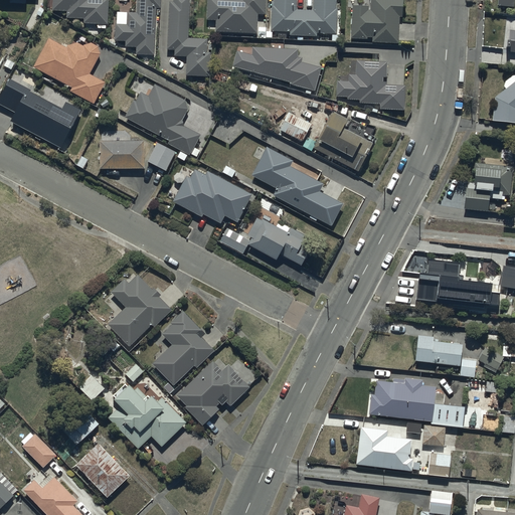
[(83,22),(98,22),(98,27),(106,27),(106,23),(108,23),(108,0),(52,0),(53,8),(67,8),(66,16),(83,16),(83,22)]
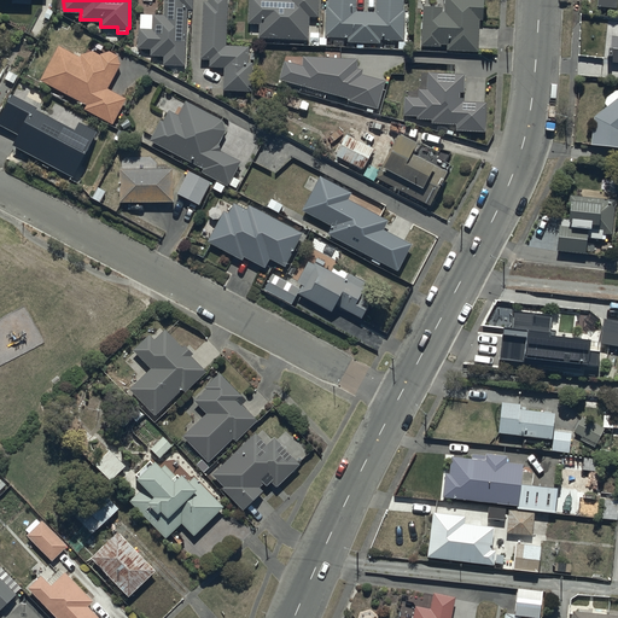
[(192,0),(164,0),(164,13),(140,12),(139,47),(151,47),(151,54),(165,54),(165,63),(185,64),(187,7),(192,9),(192,0)]
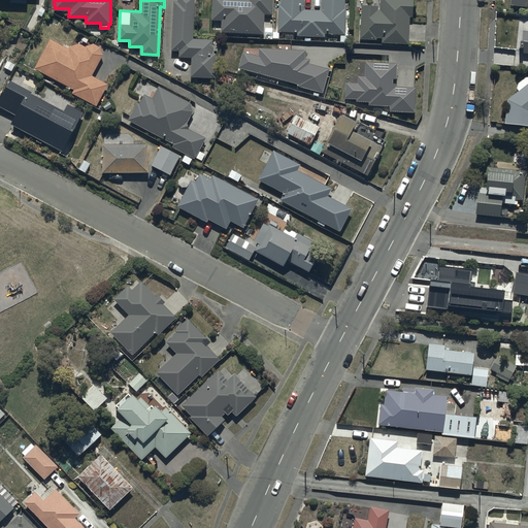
[(173,0),(172,48),(179,50),(179,56),(191,56),(191,75),(216,76),(217,53),(212,53),(212,38),(193,37),(194,0),(173,0)]
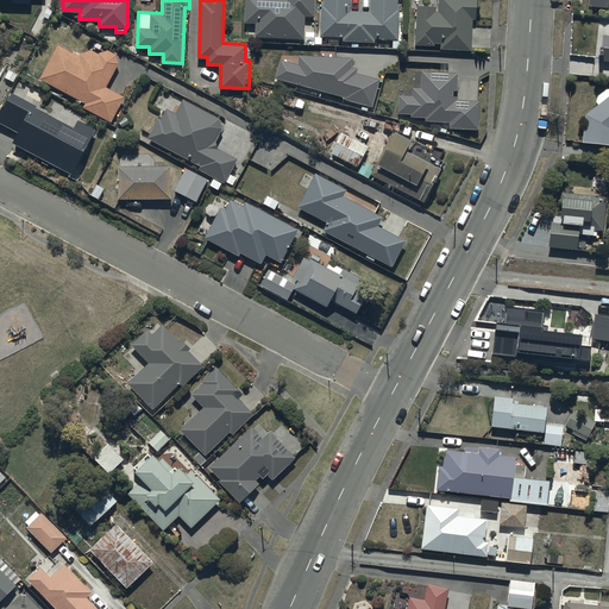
[(245,0),(245,22),(255,22),(255,35),(303,36),(305,13),(313,13),(313,0),(245,0)]
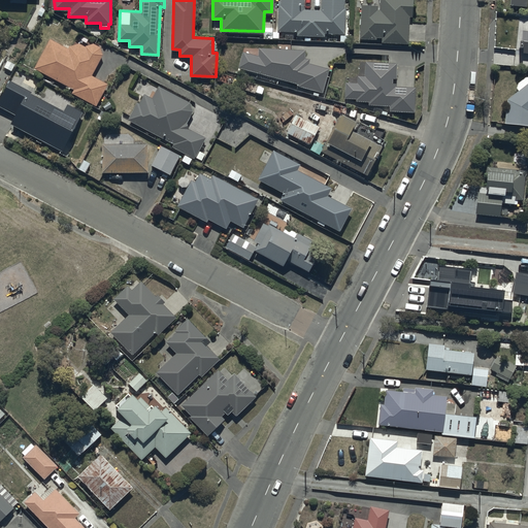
[(303,0),(279,0),(278,30),(298,31),(297,34),(325,35),(325,32),(343,33),(344,0),(322,0),(322,7),(303,7),(303,0)]
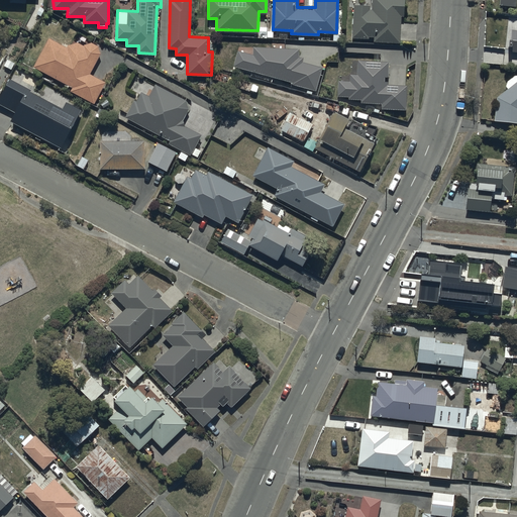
[(371,8),(370,5),(353,3),(353,36),(375,36),(375,40),(401,40),(401,16),(404,16),(404,0),(373,0),(374,8),(371,8)]
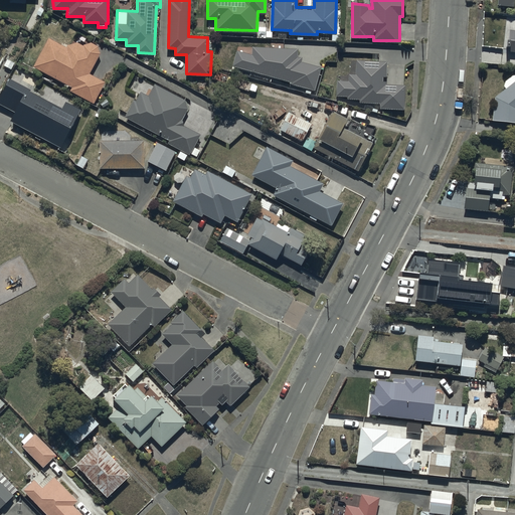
[(66,44),(48,35),(33,65),(72,84),(69,90),(95,102),(105,79),(91,72),(101,51),(99,44),(93,41),(83,43),(78,41),(66,44)]
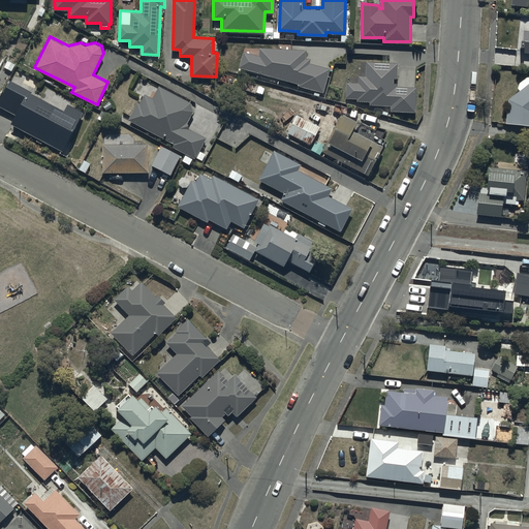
[(305,57),(305,48),(259,47),(259,54),(242,50),(237,68),(322,90),(328,67),(309,63),(310,58),(305,57)]
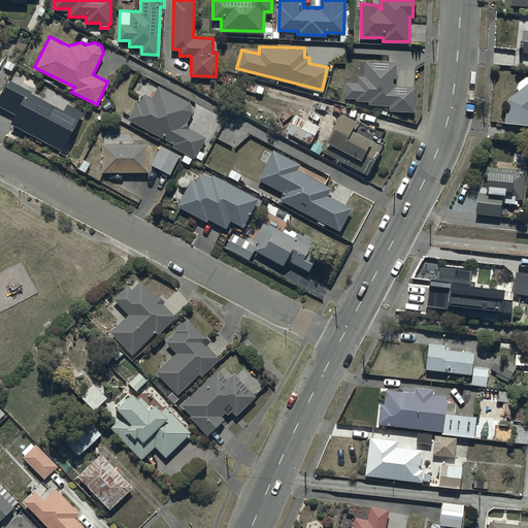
[(414,110),(414,86),(395,85),(397,62),(367,63),(366,77),(359,76),(358,83),(345,81),(344,96),(356,97),(414,110)]
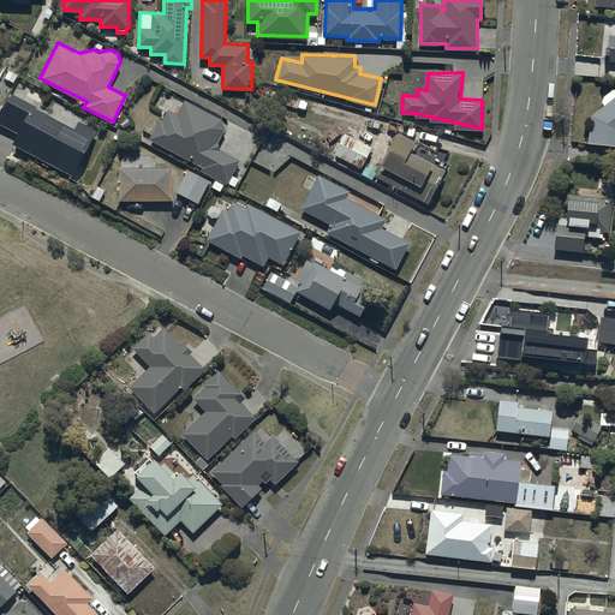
[(39,103),(12,90),(0,112),(0,124),(18,133),(13,143),(75,174),(97,129),(79,120),(76,126),(36,106),(39,103)]
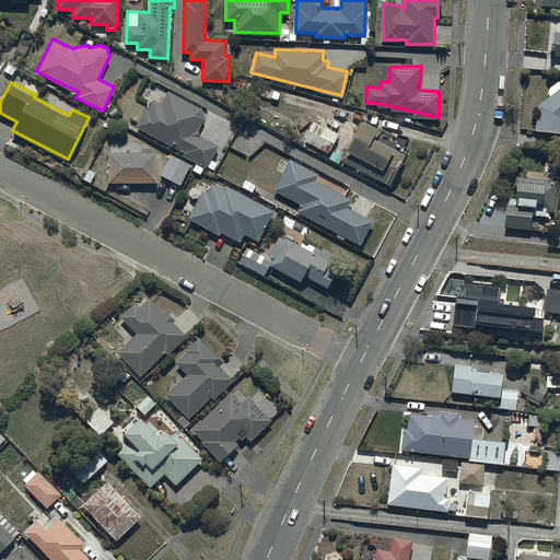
[(559,85),(539,104),(537,128),(559,130),(559,85)]
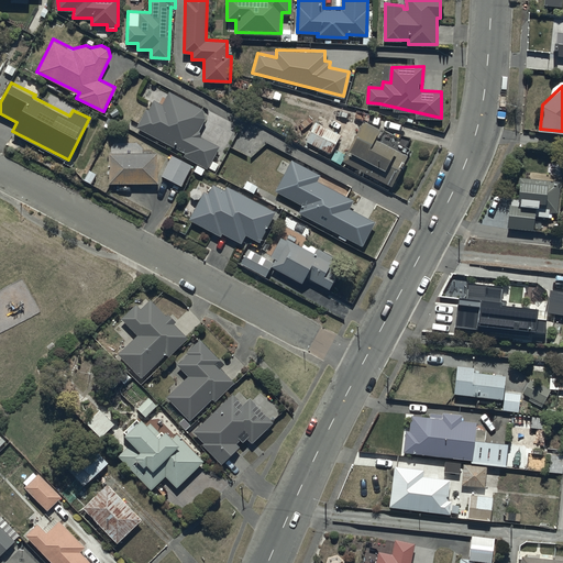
[(203,108),(170,89),(163,102),(154,97),(148,107),(146,106),(135,125),(185,153),(184,154),(208,168),(221,145),(202,134),(200,129),(206,117),(203,108)]
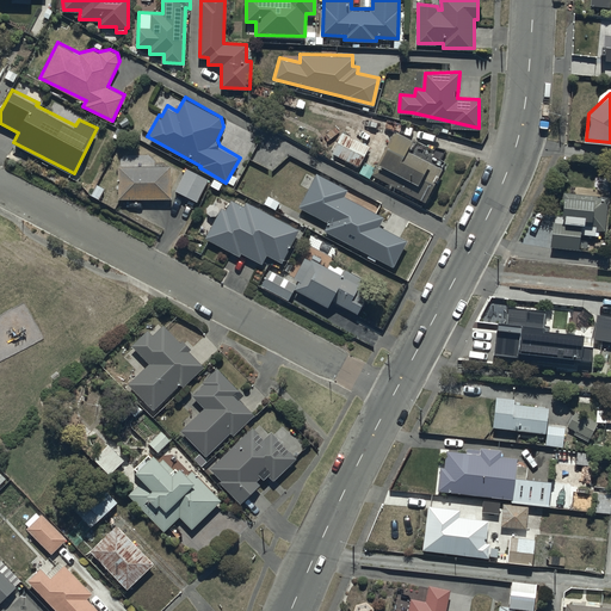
[(414,137),(397,129),(374,174),(425,202),(444,167),(408,148),(414,137)]
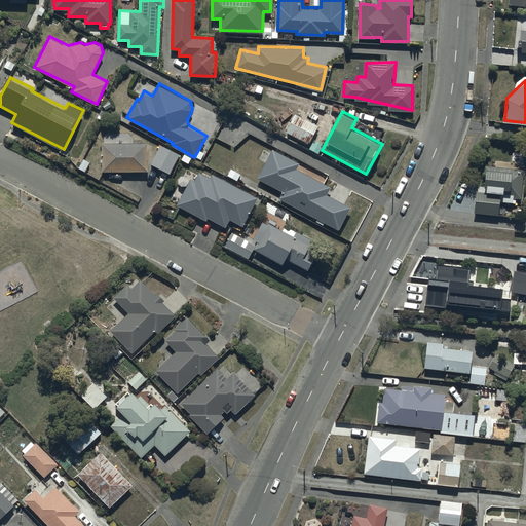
[(317,124),(295,113),(286,132),(308,143),(317,124)]
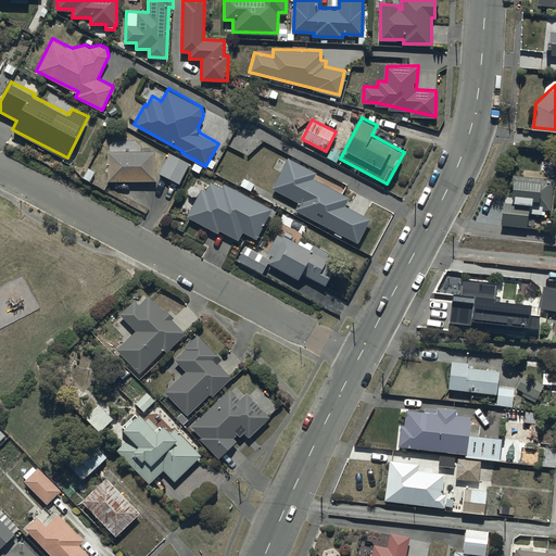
[(156,150),(109,150),(109,180),(156,180),(156,150)]
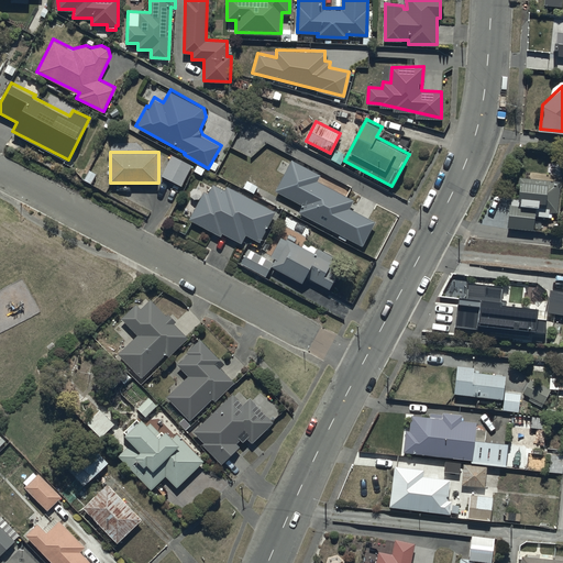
[(192,165),(173,154),(162,174),(181,185),(192,165)]
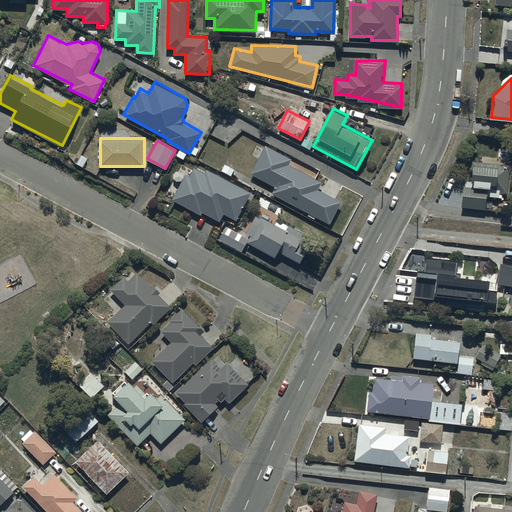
[(266,144),(251,171),(275,185),(272,192),(308,213),(307,215),(314,219),(316,216),(330,223),(342,201),(319,188),(323,182),(316,178),(319,172),(299,160),(295,167),(289,164),(292,158),(266,144)]
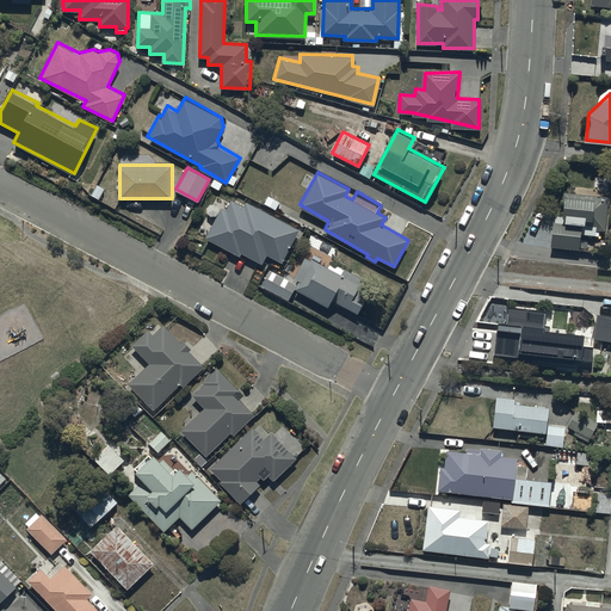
[(608,196),(563,192),(562,213),(556,213),(555,221),(553,221),(550,246),(580,250),(582,233),(597,234),(597,229),(605,230),(608,196)]
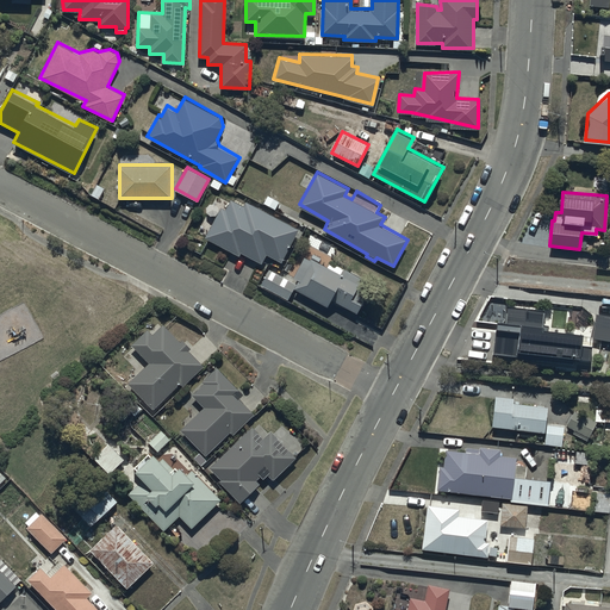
[(225,209),(222,206),(205,236),(240,255),(242,253),(261,263),(267,254),(282,262),(300,230),(248,200),(244,206),(231,199),(225,209)]
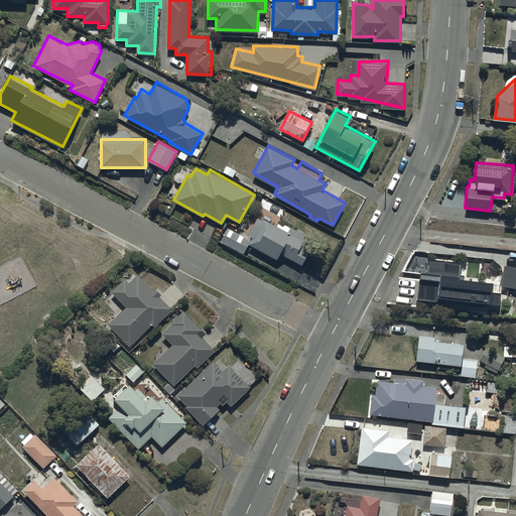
[(248,237),(228,227),(221,241),(245,253),(249,244),(278,258),(279,254),(302,265),(309,251),(304,248),(310,236),(279,220),(277,225),(259,216),(248,237)]
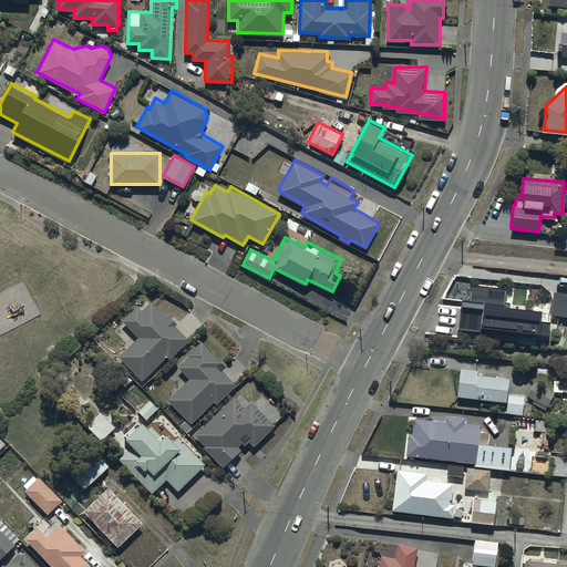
[(507,305),(505,305),(507,290),(472,287),(471,301),(463,300),(460,331),(482,333),(481,340),(536,346),(536,343),(552,344),(554,323),(542,322),(543,316),(543,311),(507,308),(507,305)]
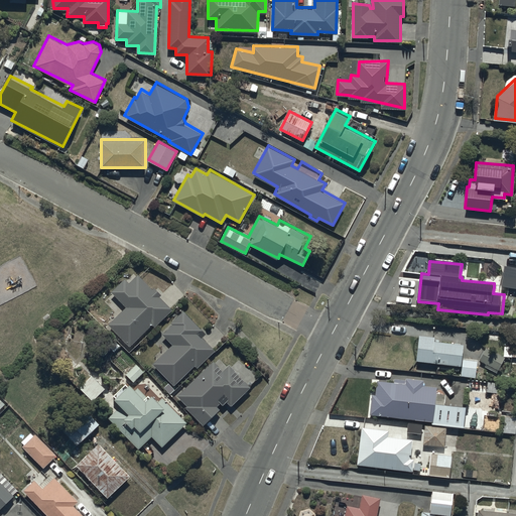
[(153,288),(138,273),(129,282),(124,277),(111,290),(127,305),(109,324),(131,345),(153,321),(155,325),(171,307),(159,296),(162,293),(155,286),(153,288)]
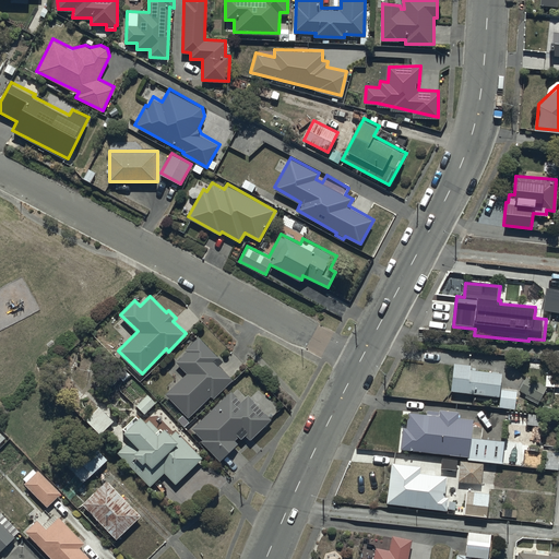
[(188,371),(166,392),(189,416),(212,395),(213,397),(233,379),(218,365),(223,360),(199,335),(186,347),(188,349),(177,360),(188,371)]
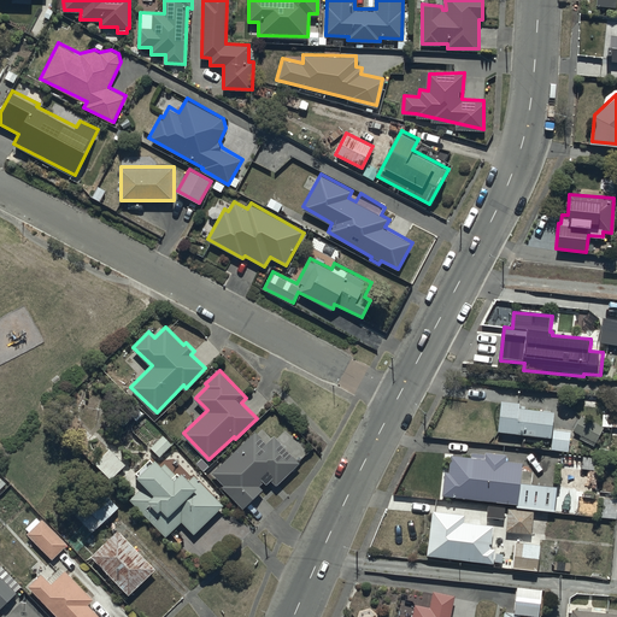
[(521,400),(501,398),(499,430),(495,430),(495,441),(518,442),(519,432),(552,434),(551,447),(570,450),(571,429),(554,428),(556,411),(521,409),(521,400)]
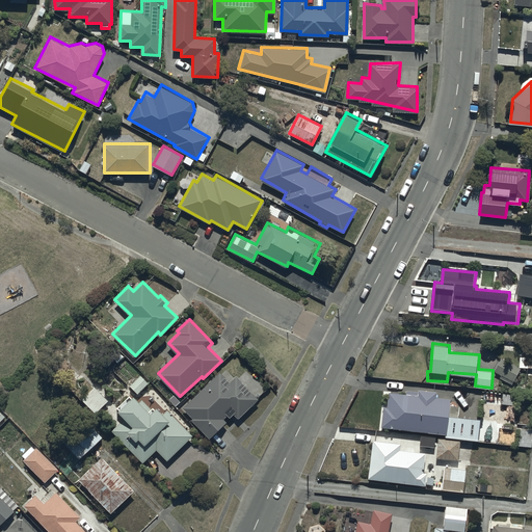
[(522,368),(501,356),(494,371),(501,374),(500,377),(512,384),(522,368)]
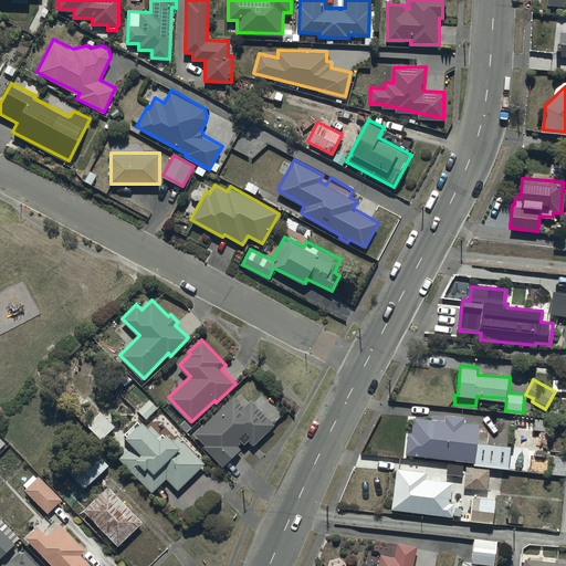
[(565,379),(554,379),(553,389),(562,390),(561,399),(565,398),(565,379)]
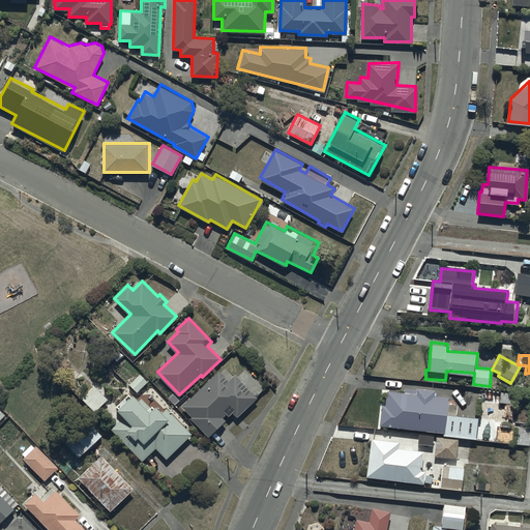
[(229,380),(218,369),(182,406),(193,415),(190,417),(208,435),(225,418),(224,416),(228,412),(230,414),(233,411),(238,416),(258,395),(235,374),(229,380)]
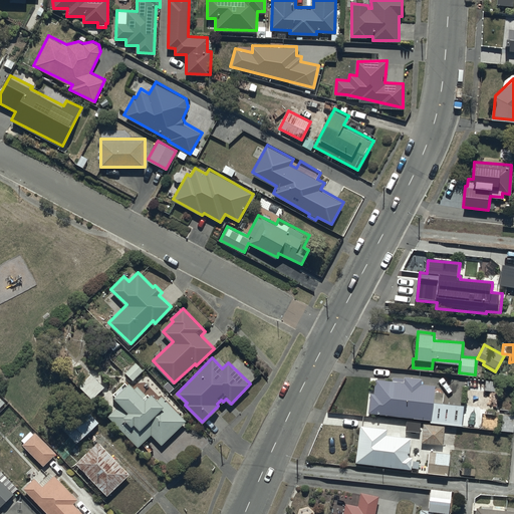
[(144,368),(135,360),(124,371),(134,379),(144,368)]
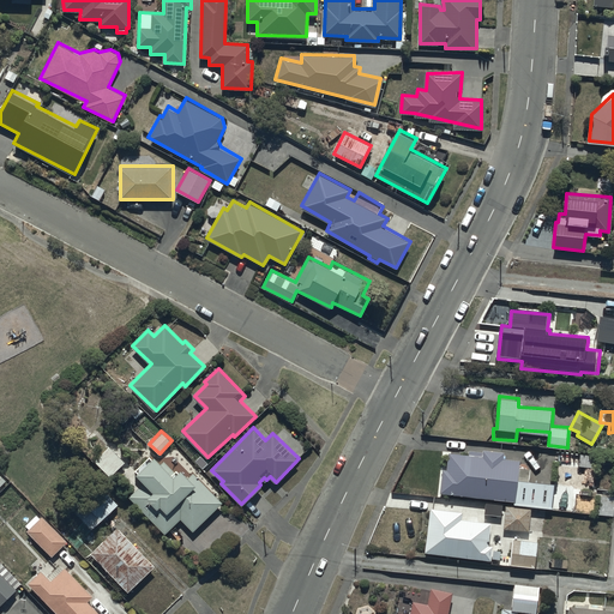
[(126,459),(109,445),(92,463),(109,477),(126,459)]
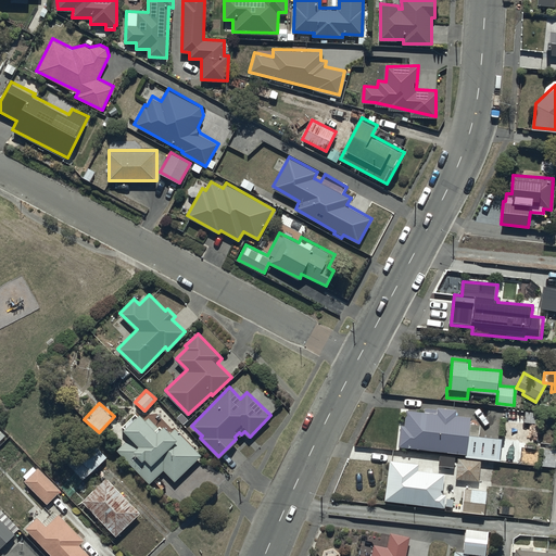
[(425,409),(406,407),(405,424),(401,424),(400,445),(466,451),(465,455),(501,458),(502,436),(481,433),(482,422),(471,421),(471,415),(457,414),(458,408),(438,406),(438,407),(425,406),(425,409)]
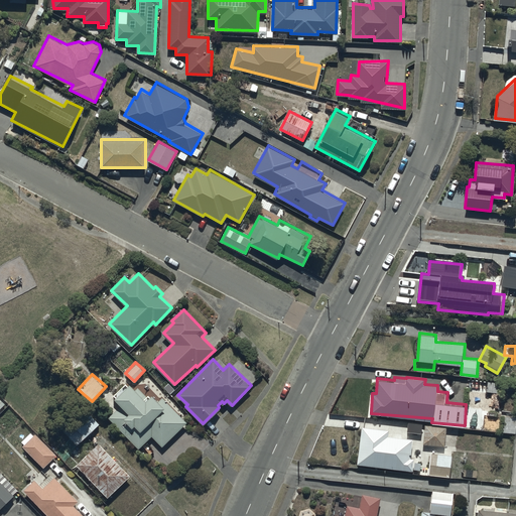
[(515,382),(488,381),(487,392),(501,393),(502,390),(510,390),(510,394),(515,393),(515,382)]
